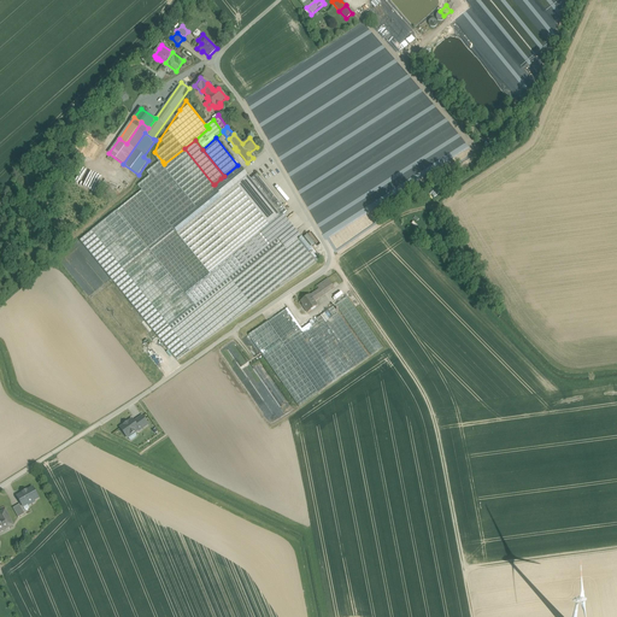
[(213,184),(184,148),(164,164),(163,165),(197,206),(218,189),(215,186),(213,186),(212,184),(213,184)]
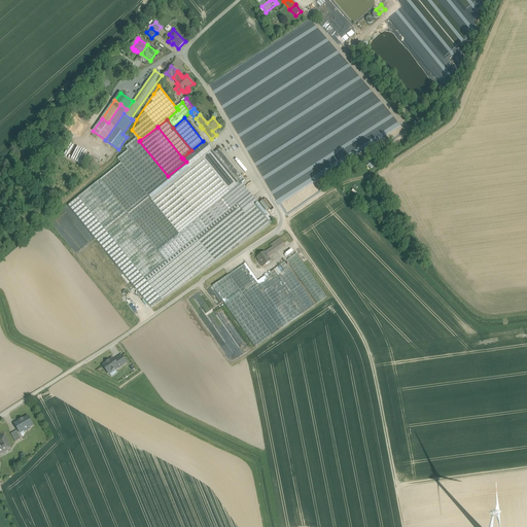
[(168,176),(139,141),(140,140),(139,138),(123,150),(125,153),(118,157),(121,163),(147,194),(168,176)]
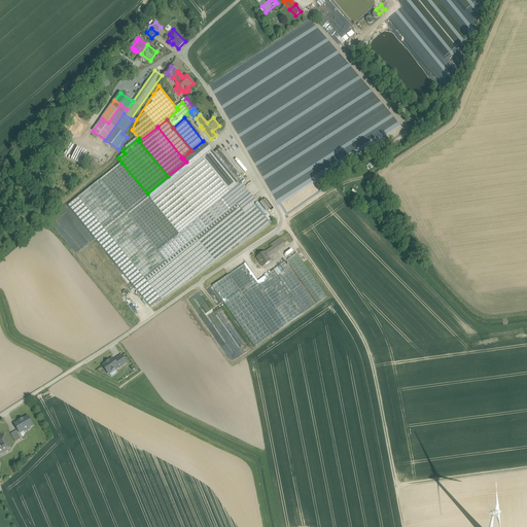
[(191,150),(188,152),(192,157),(207,145),(204,140),(203,141),(191,150)]
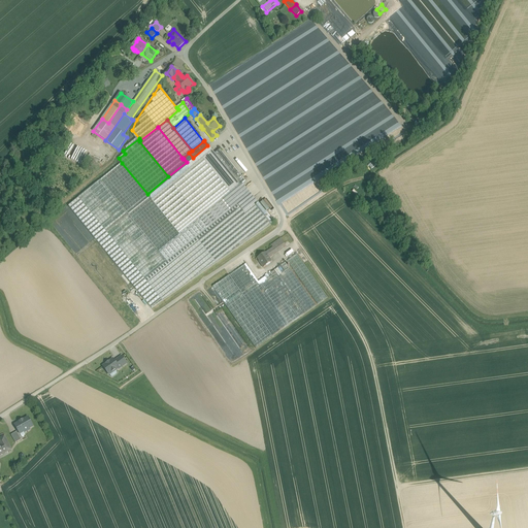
[(147,194),(152,200),(152,199),(172,184),(180,176),(191,168),(211,152),(212,151),(207,145),(193,158),(187,162),(168,176),(147,194)]
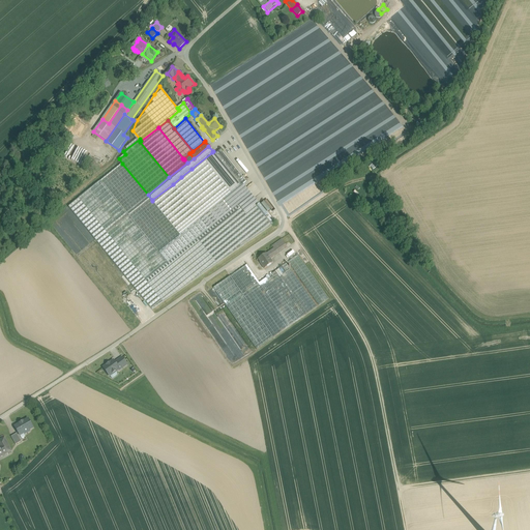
[(244,179),(221,150),(215,154),(238,184),(244,179)]
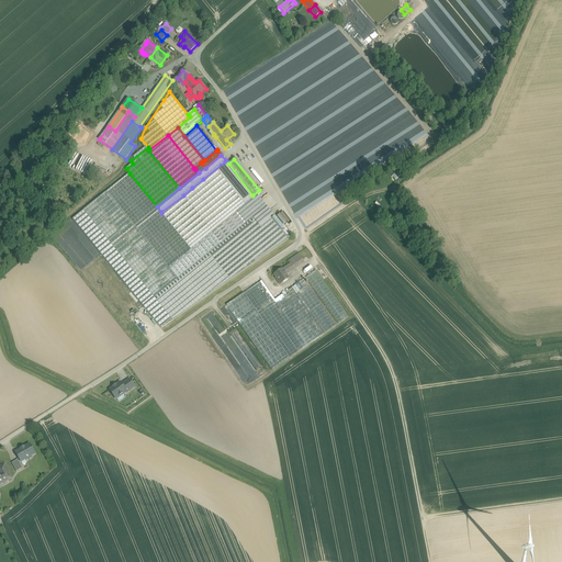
[(228,164),(225,161),(203,179),(233,215),(255,198),(253,195),(228,164)]
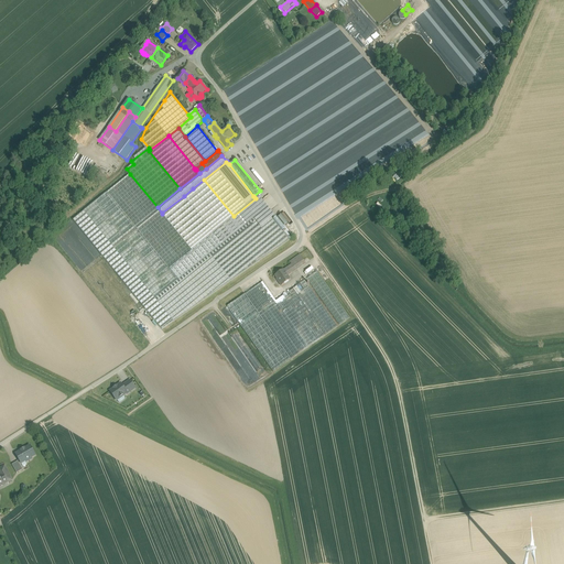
[(256,174),(261,170),(255,162),(249,166),(256,174)]
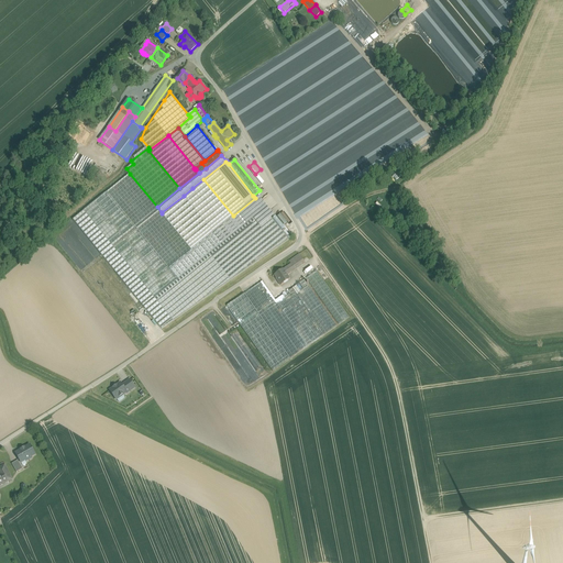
[(206,168),(201,163),(196,168),(195,168),(194,168),(195,169),(196,169),(199,173),(206,168)]
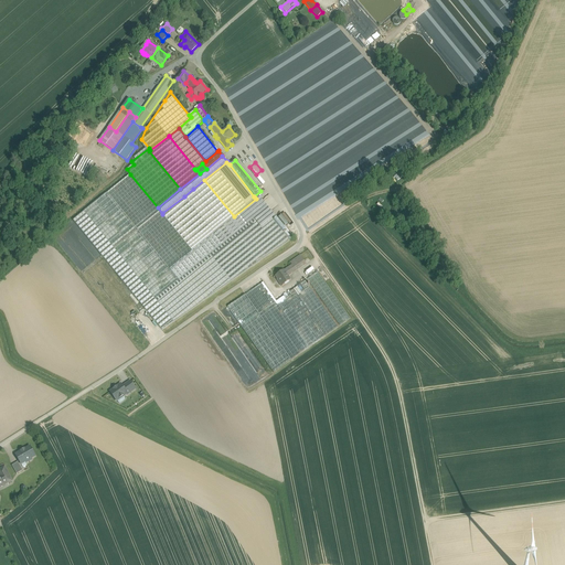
[(162,214),(158,208),(130,174),(107,193),(169,269),(192,251),(162,213),(162,214)]
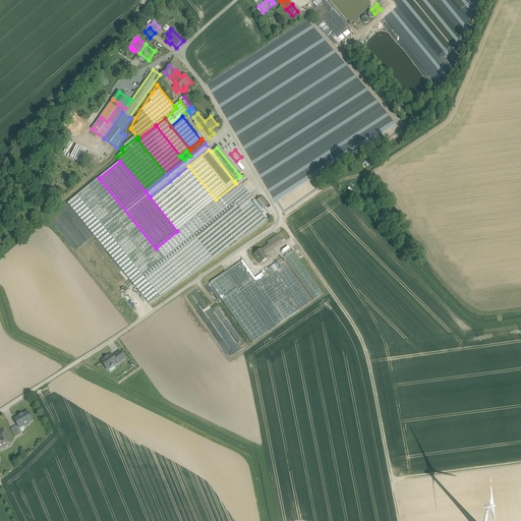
[(216,199),(188,166),(178,174),(170,181),(197,215),(216,199)]
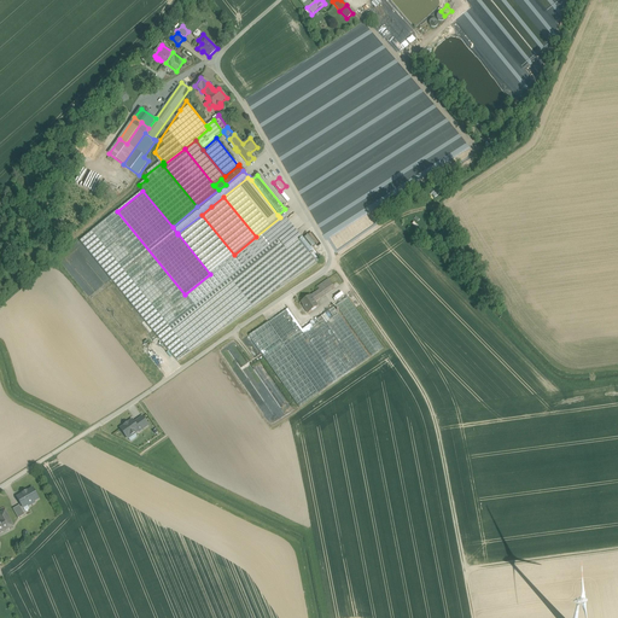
[(293,227),(196,307),(185,295),(117,211),(92,232),(190,353),(316,263),(297,239),(301,237),(293,227)]
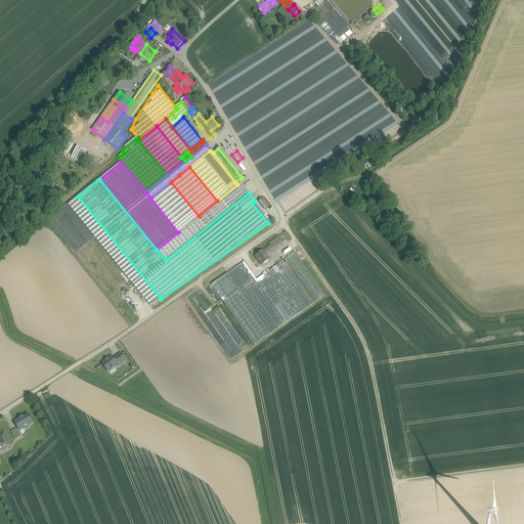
[(171,182),(150,198),(178,232),(199,216),(171,182)]
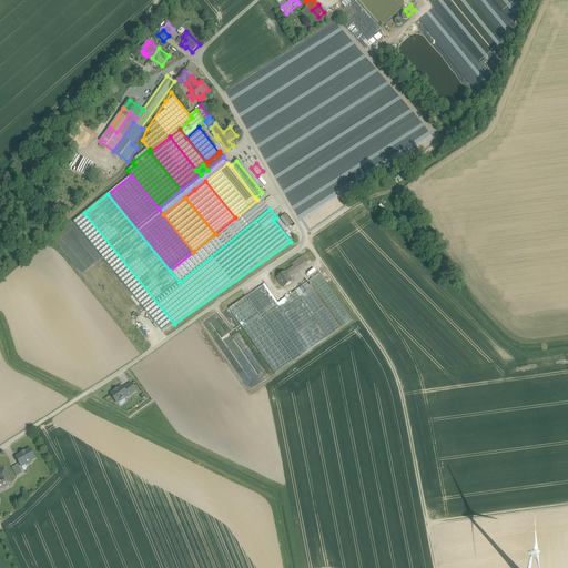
[(193,252),(170,271),(180,282),(270,209),(260,198),(257,200),(235,217),(215,234),(193,252)]
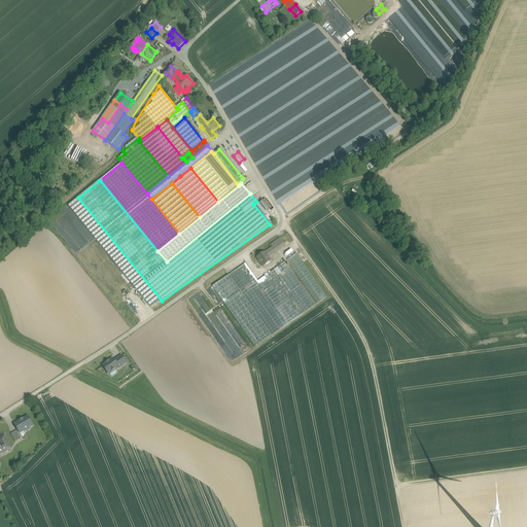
[(162,301),(78,198),(68,206),(151,308),(162,301)]
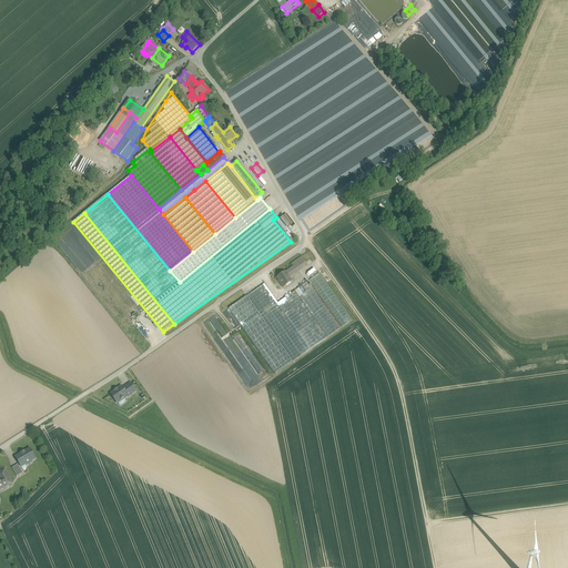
[(302,256),(292,264),(293,266),(290,270),(293,275),(308,265),(302,256)]
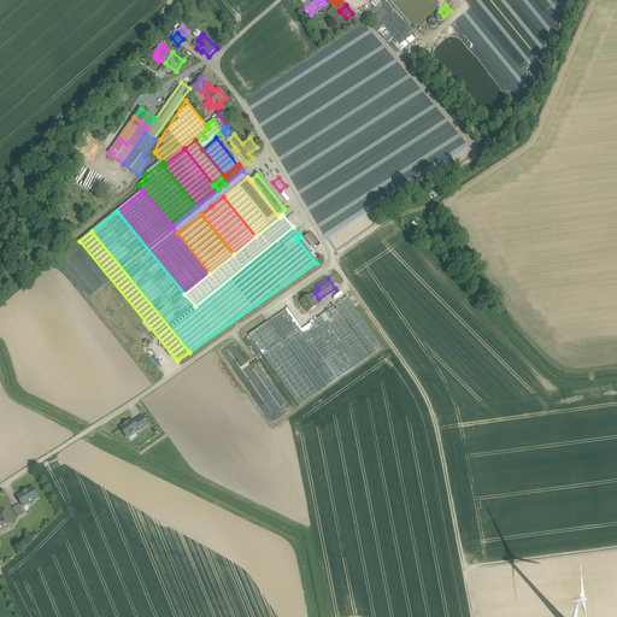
[(310,295),(301,301),(305,307),(304,309),(307,313),(317,306),(315,303),(318,299),(315,293),(310,295)]
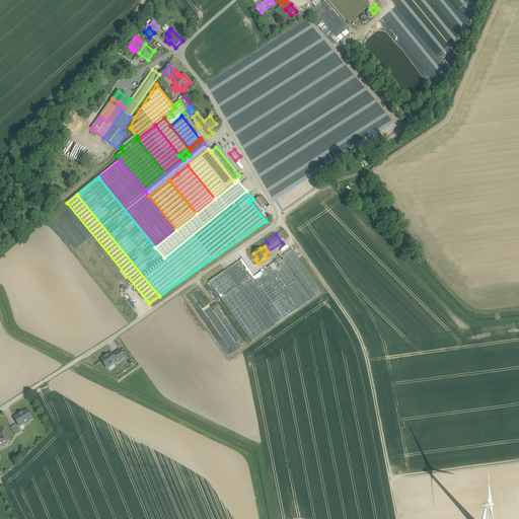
[(232,267),(210,282),(251,342),(322,291),(292,248),(254,276),(242,258),(232,267)]
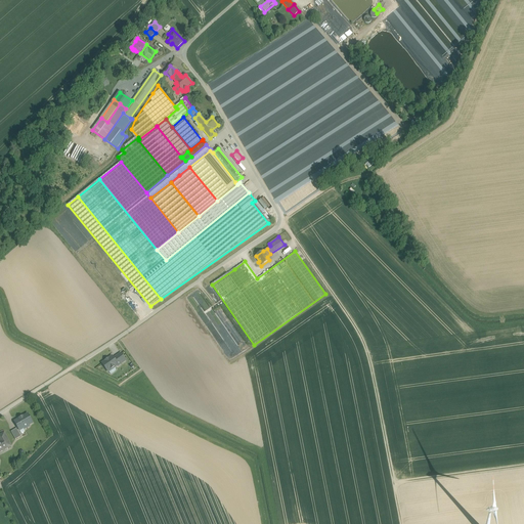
[(121,354),(114,359),(118,365),(126,360),(121,354)]
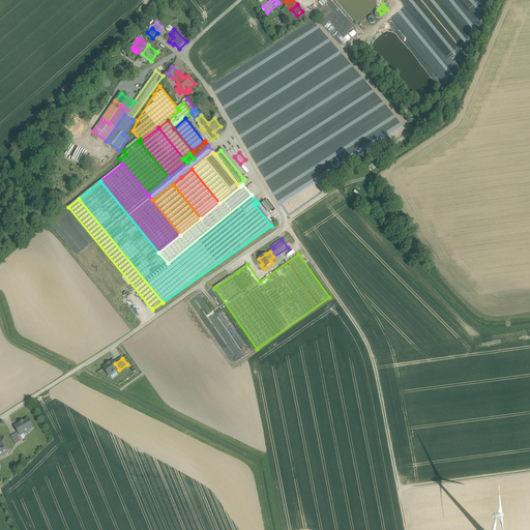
[(113,360),(110,363),(110,362),(107,365),(104,367),(109,376),(119,370),(115,363),(113,360)]
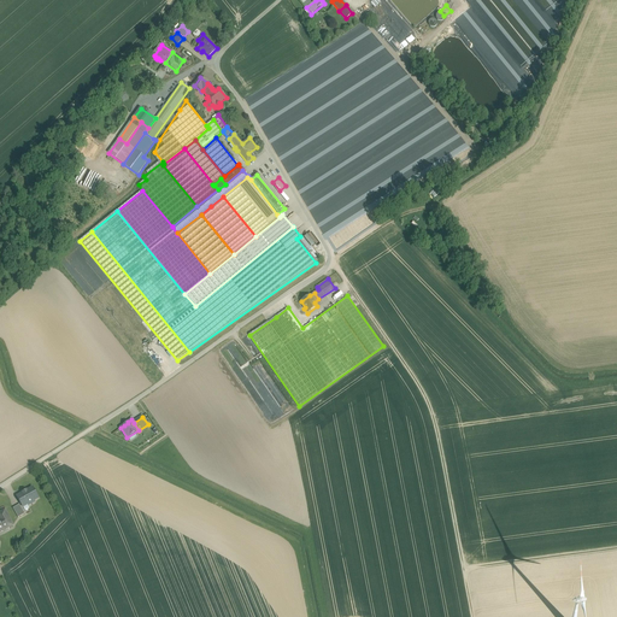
[(28,491),(22,493),(22,494),(17,497),(23,507),(28,505),(29,506),(35,503),(34,501),(39,498),(33,488),(28,491)]
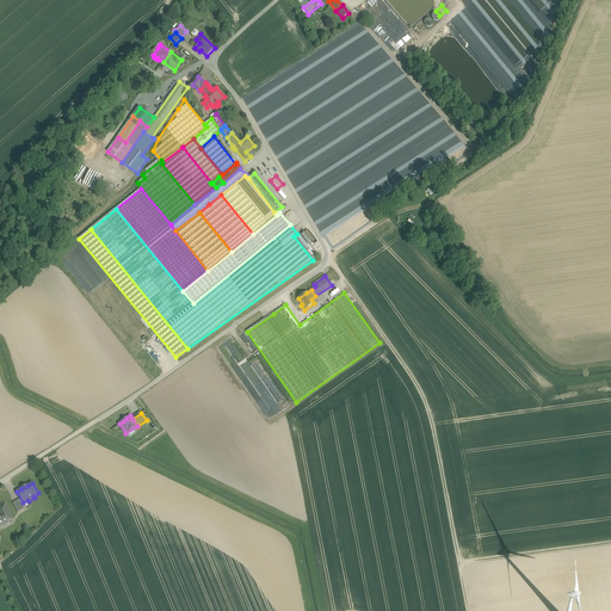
[(19,500),(13,504),(18,513),(25,508),(19,500)]
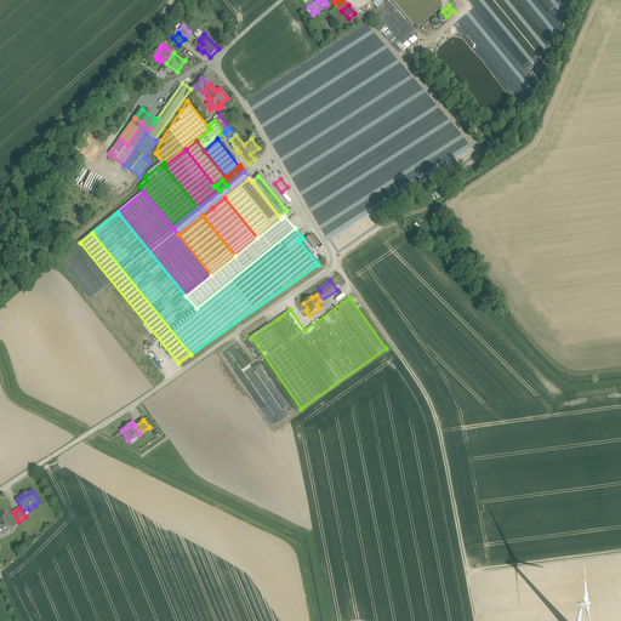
[(5,513),(0,516),(0,517),(3,522),(0,523),(0,535),(13,529),(5,513)]
